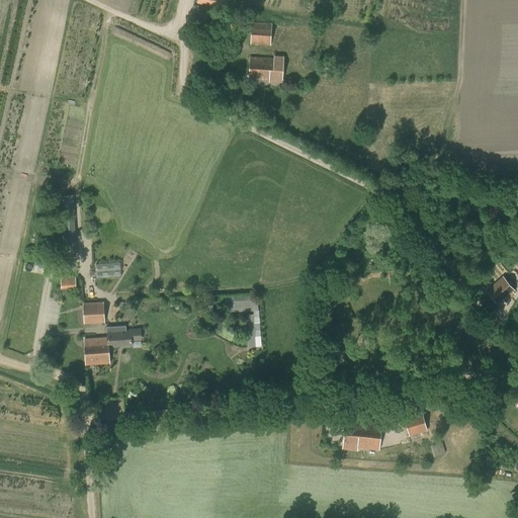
[(271,23),(252,22),(250,44),(270,45),(271,23)]
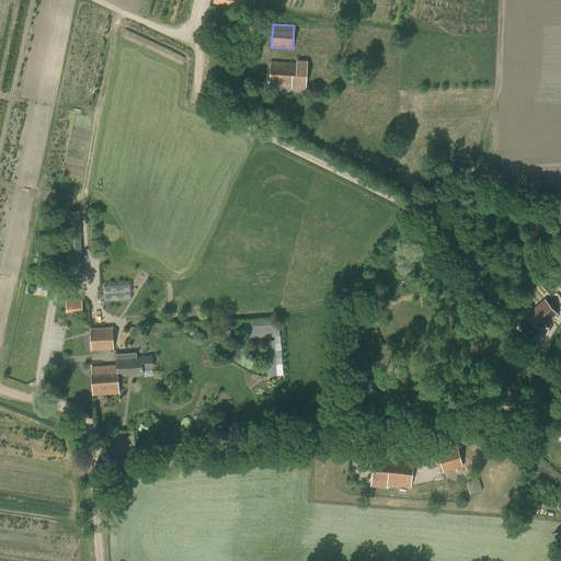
[(297,60),(296,63),(271,60),(270,84),(292,86),(292,88),(305,89),(307,61),(297,60)]
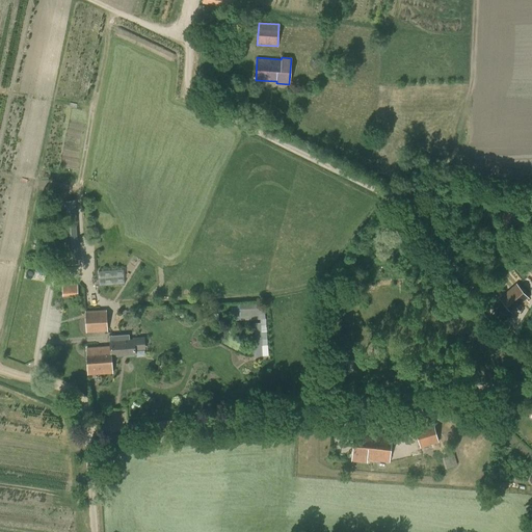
[(57,212),(76,211),(75,201),(56,201),(57,212)]
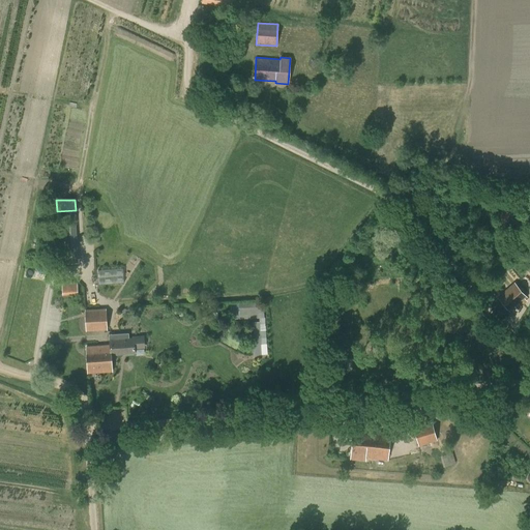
[(125,282),(124,267),(99,269),(99,283),(125,282)]
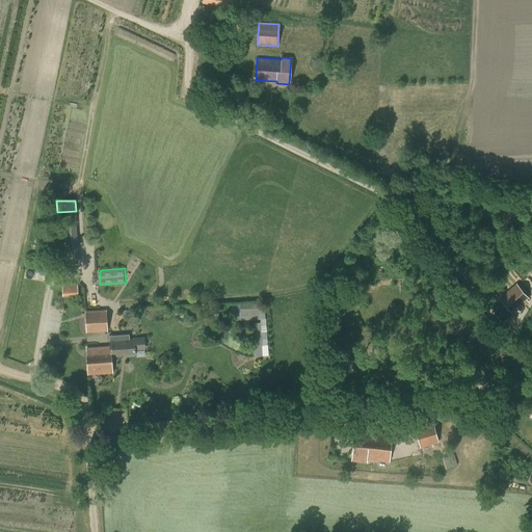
[(512,295),(506,301),(519,315),(531,301),(531,296),(523,287),(517,282),(508,290),(512,295)]
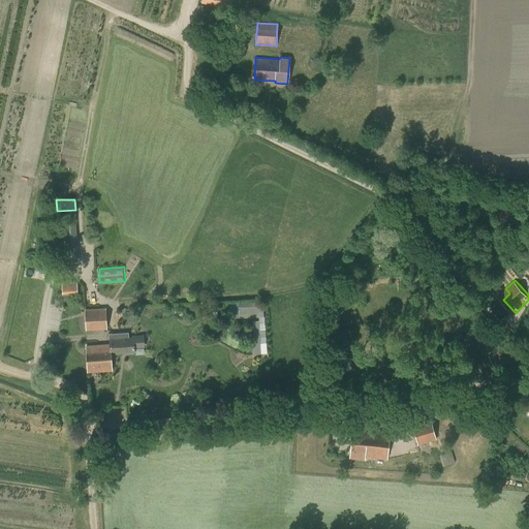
[(64,292),(80,291),(79,281),(63,282),(64,292)]
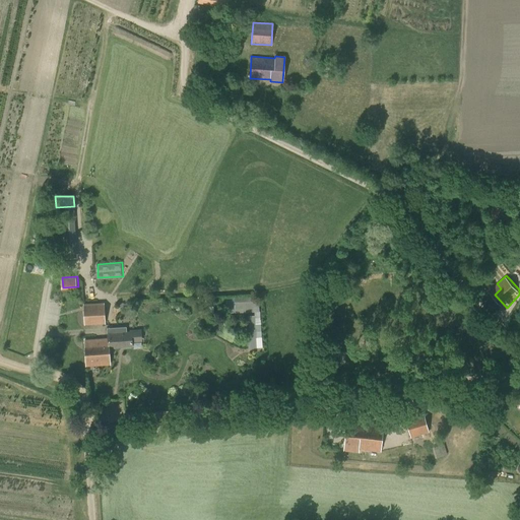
[(247,348),(263,347),(260,299),(229,300),(230,313),(246,312),(247,348)]
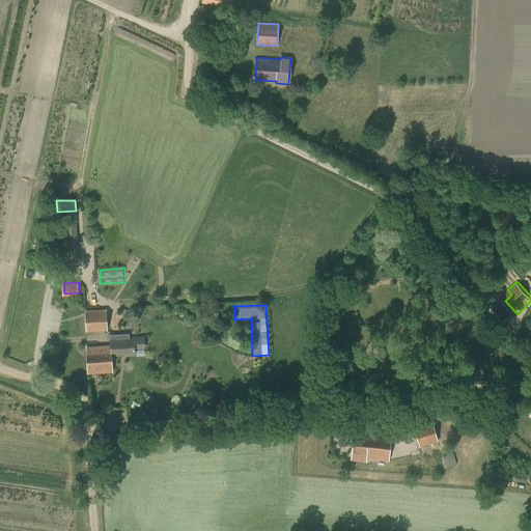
[(98,331),(107,331),(107,330),(106,309),(85,310),(86,332),(98,331)]
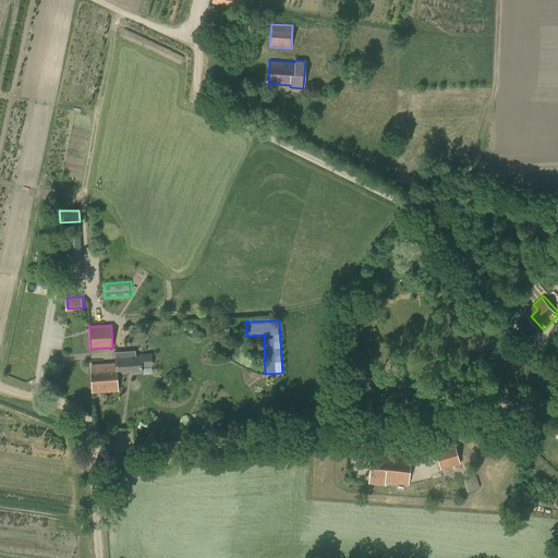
[(116,372),(117,372),(142,371),(142,367),(153,366),(152,354),(138,355),(140,355),(116,358),(116,363),(116,372)]
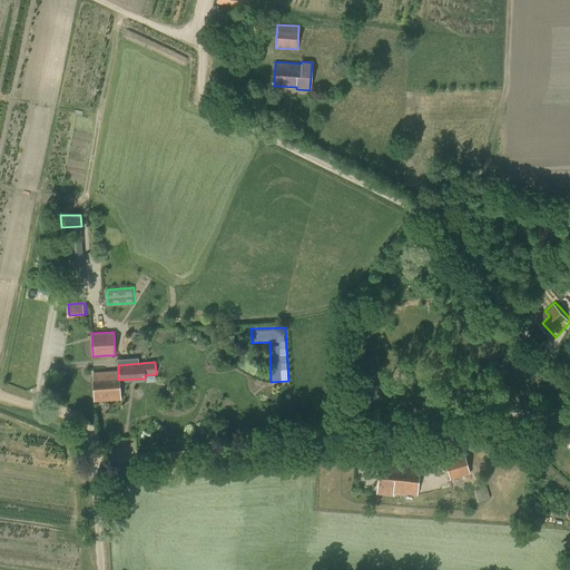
[(118,380),(118,371),(92,373),(95,400),(120,399),(119,380),(118,380)]
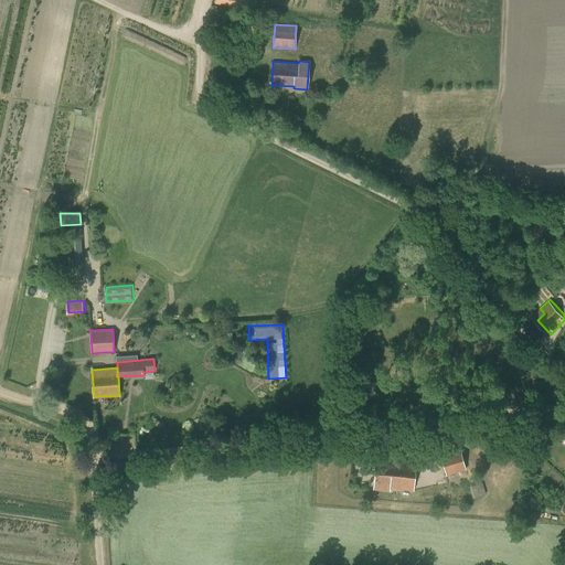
[(398,370),(398,381),(408,381),(408,370),(398,370)]
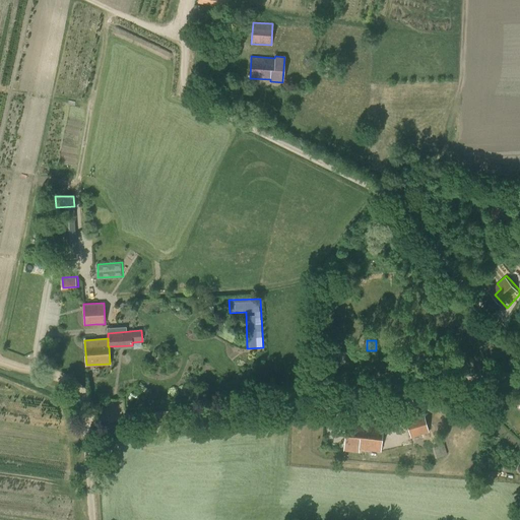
[(340,351),(340,348),(334,349),(335,352),(328,352),(329,365),(345,364),(345,351),(340,351)]
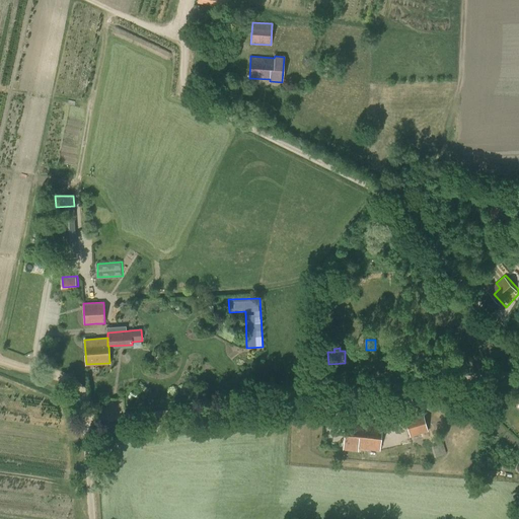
[(491,389),(488,410),(499,411),(502,391),(491,389)]
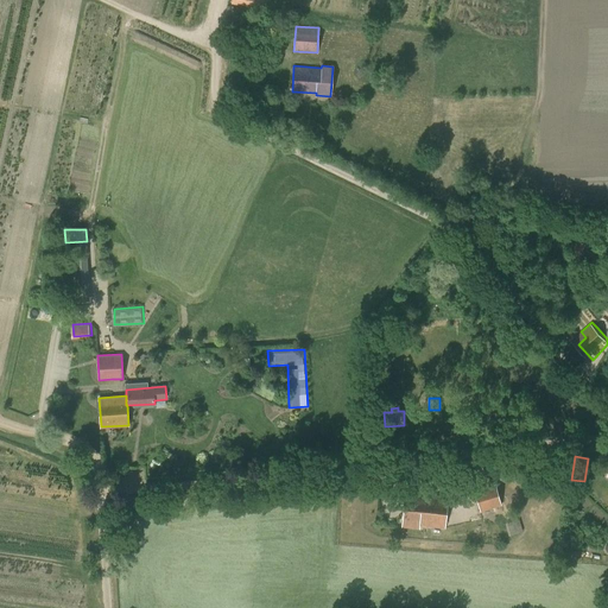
[(501,506),(495,483),(474,489),(480,512),(501,506)]
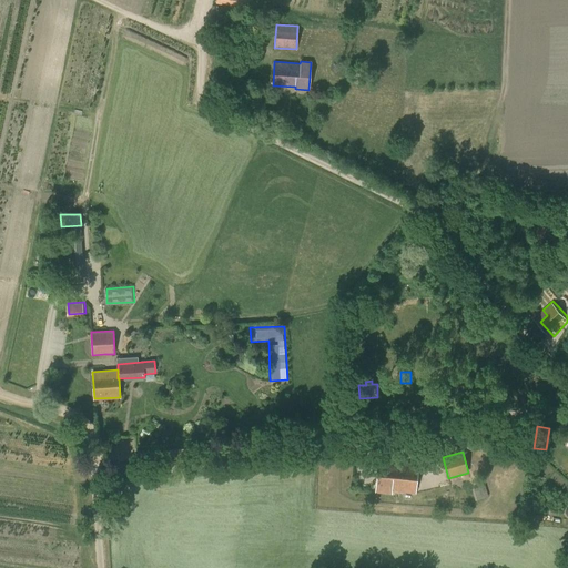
[(375,492),(392,493),(392,490),(415,493),(418,464),(378,460),(375,492)]
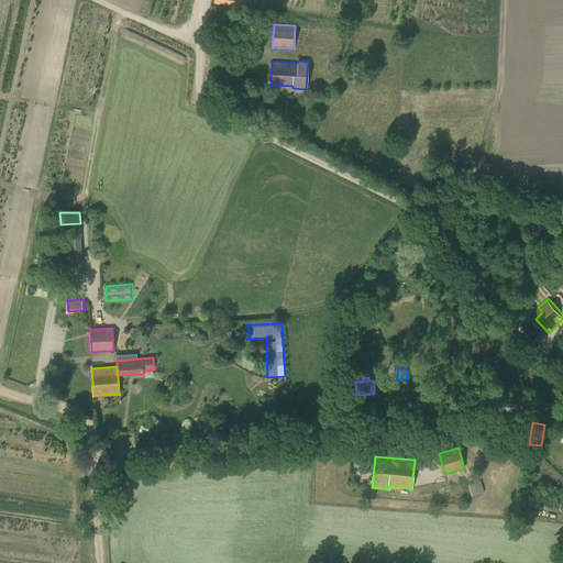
[(467,484),(471,496),(484,493),(481,481),(467,484)]
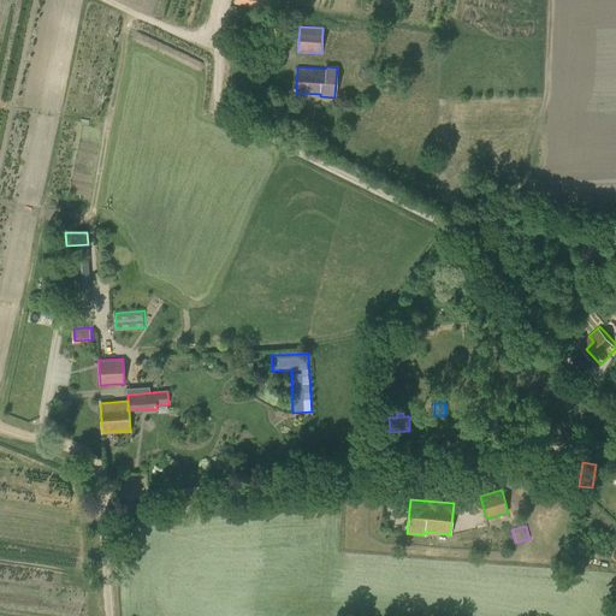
All buildings are outlined.
